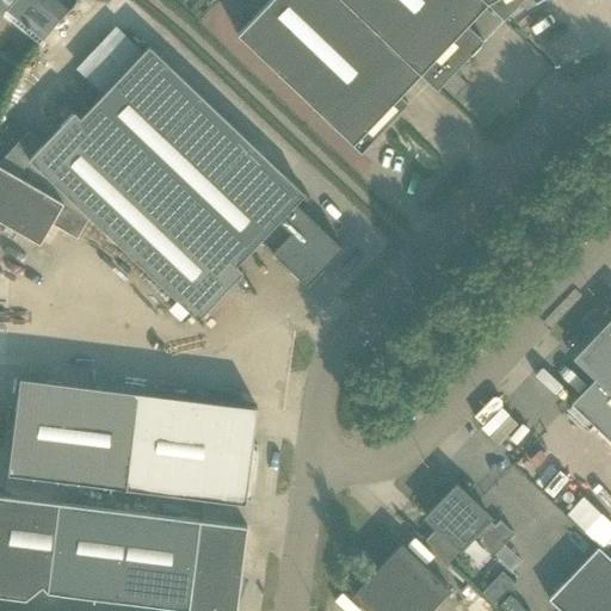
[(0,0),(0,14),(4,10),(7,13),(17,0),(35,0),(60,20),(69,8),(75,0),(0,0)]
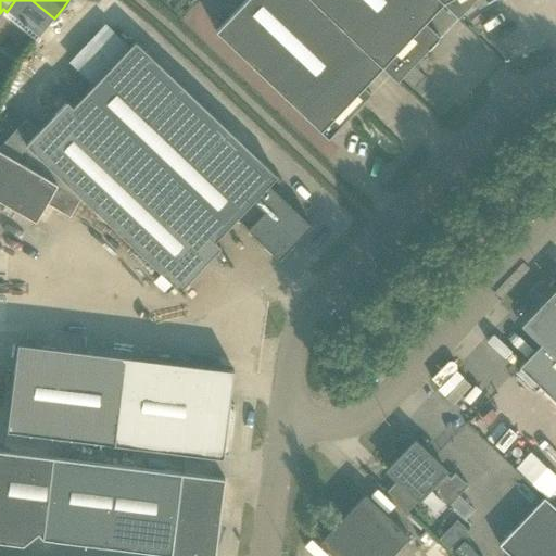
[(311,0),(245,0),(215,32),(328,139),(370,93),(363,87),(381,68),(381,67),(311,0)]
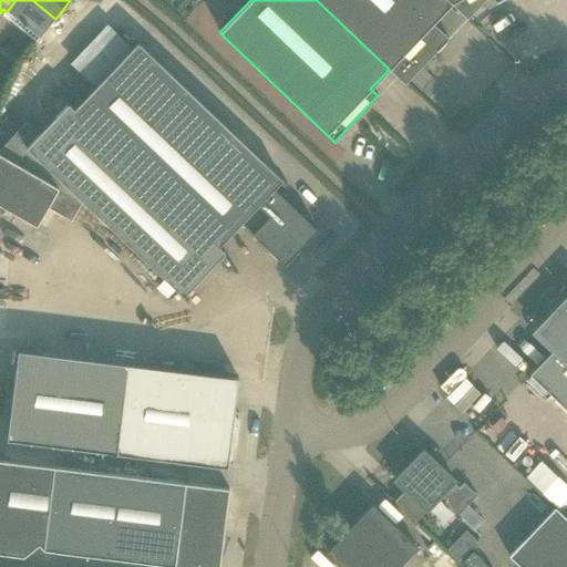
[(452,3),(447,0),(317,0),(389,69),(389,70),(404,84),(449,38),(433,23),(452,4),(452,3)]
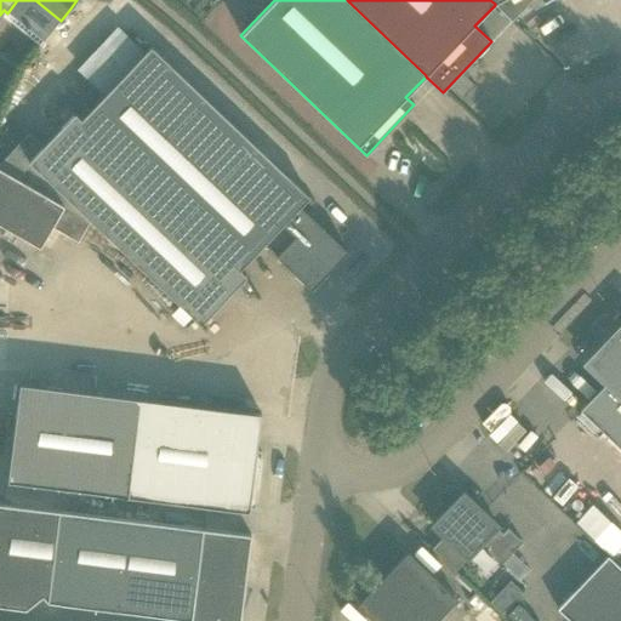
[(490,0),(495,4),(495,5),(511,21),(530,0),(490,0)]
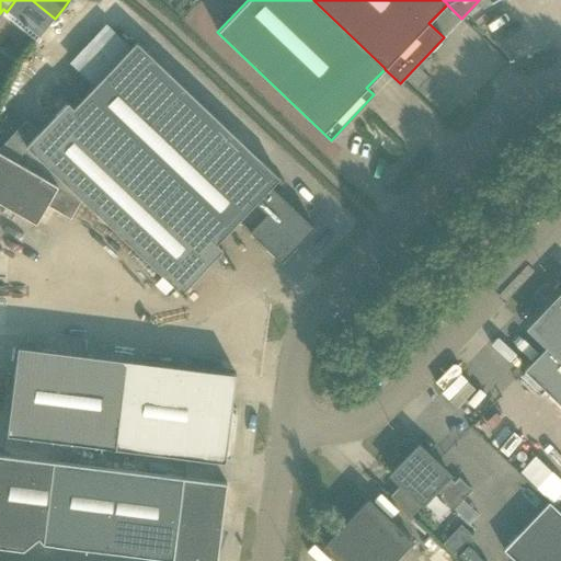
[(26,119),(0,147),(0,152),(13,160),(82,201),(181,294),(224,250),(217,244),(239,221),(266,247),(282,262),(315,228),(298,213),(277,193),(286,184),(137,43),(132,48),(114,66),(112,68),(94,87),(75,107),(68,102),(39,133),(26,119)]
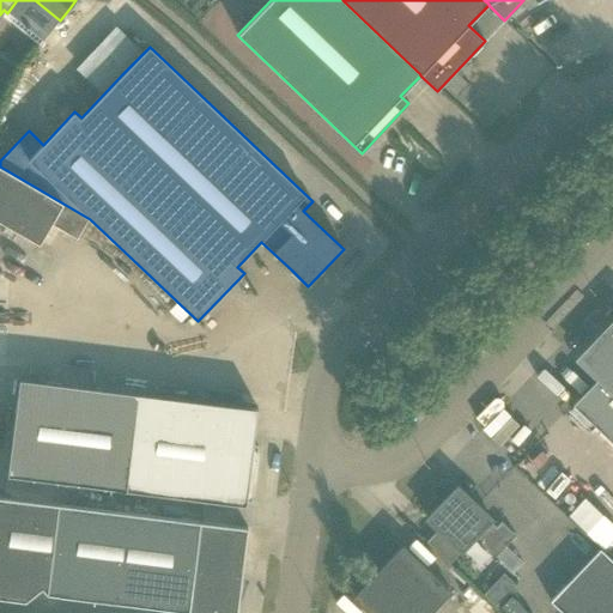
[(90,219),(0,167),(0,222),(40,246),(52,225),(78,240),(90,219)]
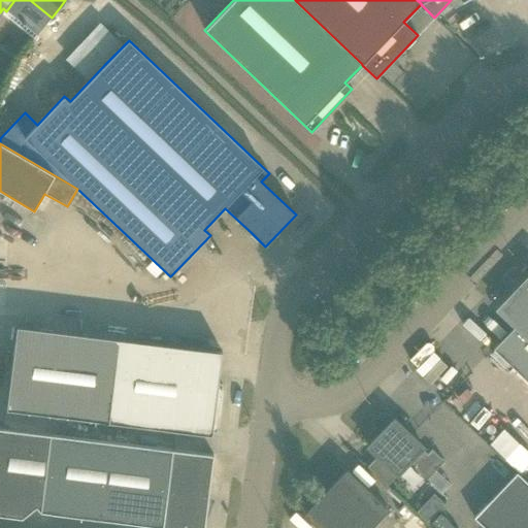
[(527,282),(521,289),(501,309),(517,324),(493,349),(527,382),(527,282)]
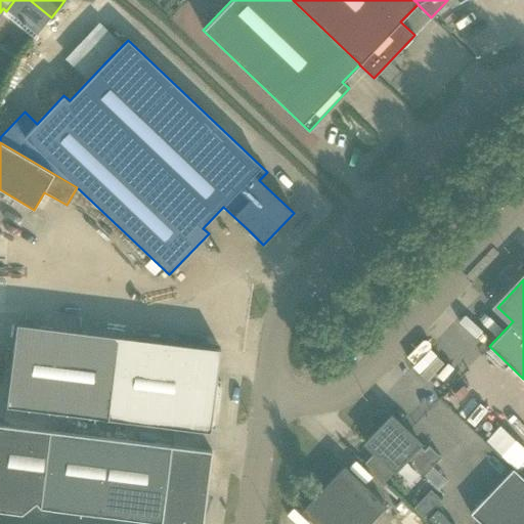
[(16,323),(6,406),(107,420),(210,432),(211,429),(215,429),(217,409),(215,409),(216,401),(218,401),(221,382),(217,381),(221,349),(118,337),(16,323)]
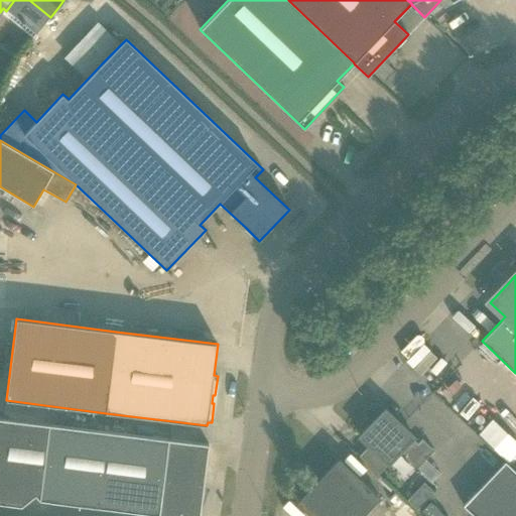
[(368,445),(358,457),(378,476),(390,463),(401,452),(406,457),(405,458),(417,469),(434,452),(422,439),(417,444),(412,439),(414,437),(401,425),(385,410),(383,412),(360,437),(368,445)]
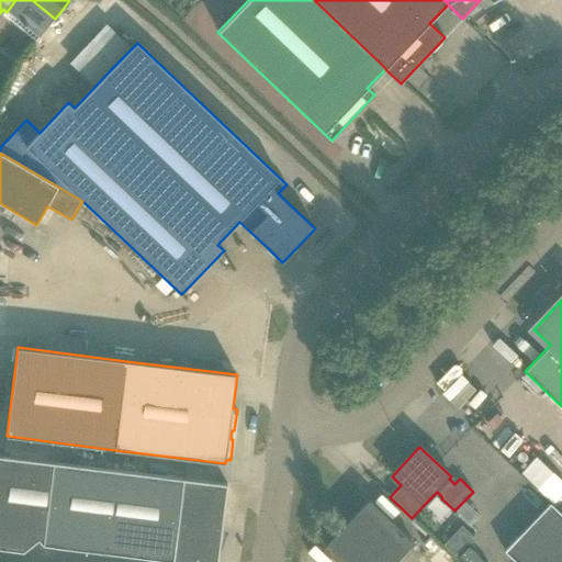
[(0,456),(0,548),(24,552),(38,539),(43,546),(178,561),(217,561),(227,484),(0,456)]
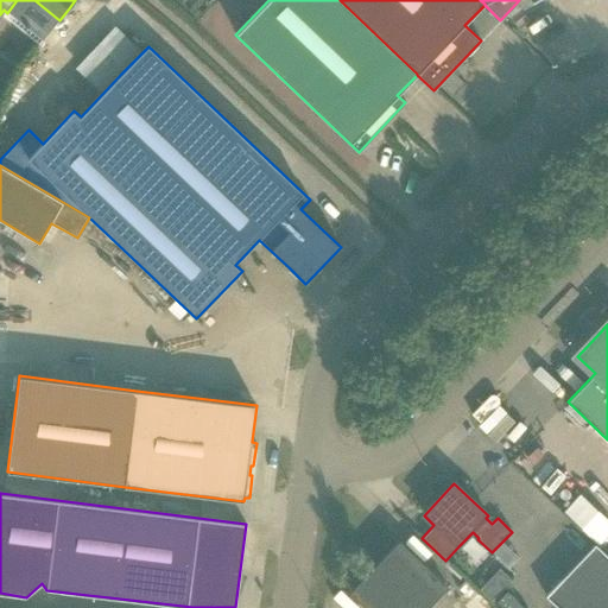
[(426,607),(448,588),(399,542),(350,593),(365,607),(426,607)]
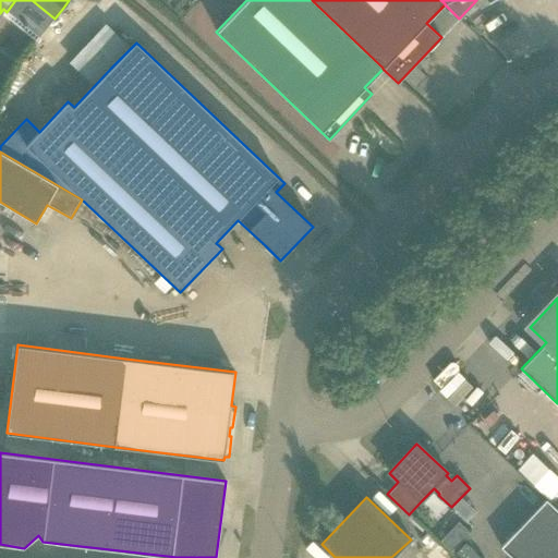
[(500,547),(511,557),(557,557),(557,511),(546,500),(500,547)]
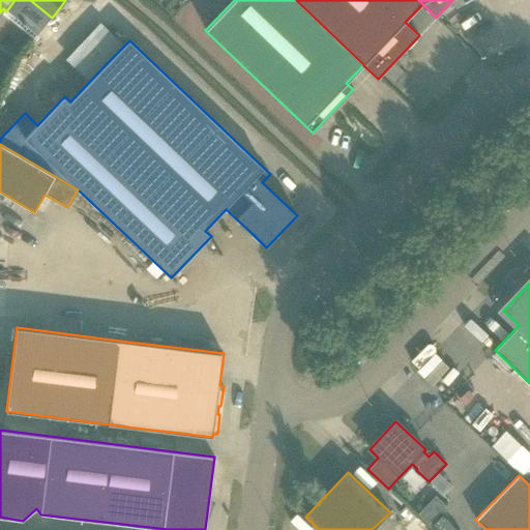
[(435,494),(420,513),(433,523),(447,503),(435,494)]
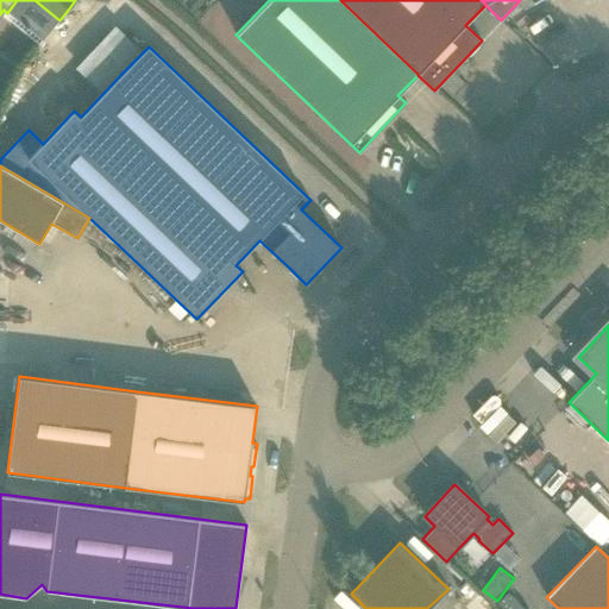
[(523,608),(507,592),(496,602),(503,608),(523,608)]
